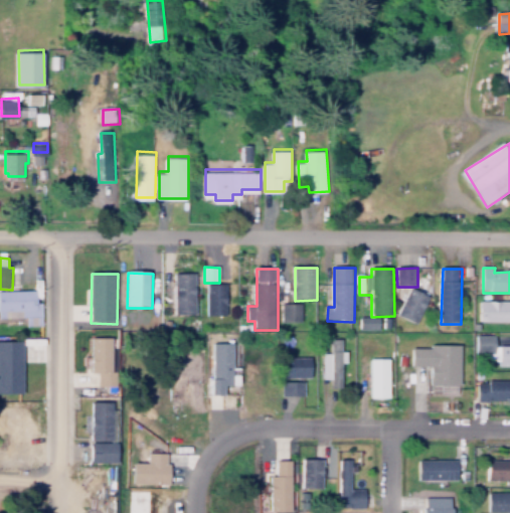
[(176,275),(176,316),(198,316),(198,275),(176,275)]
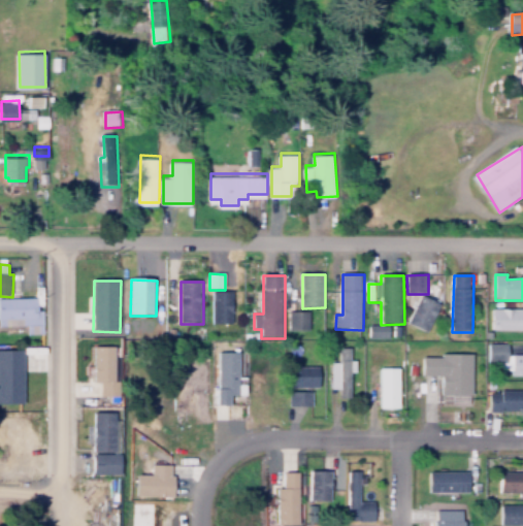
[(210,324),(234,324),(234,292),(211,292),(210,324)]
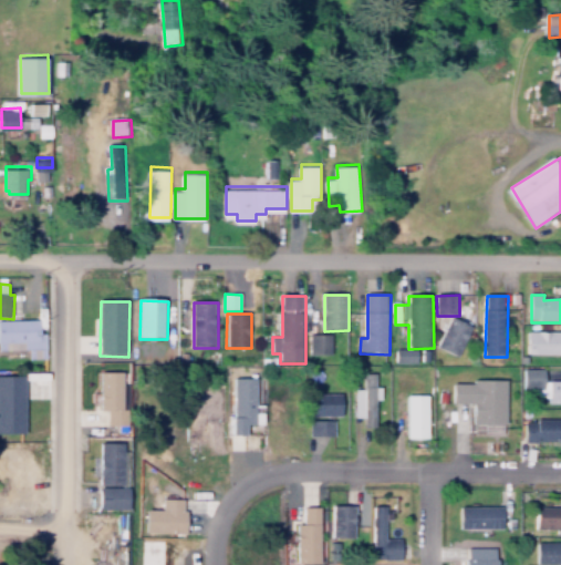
[(0,317),(31,316),(32,330),(38,330),(39,356),(22,357),(21,346),(0,347),(0,317)]
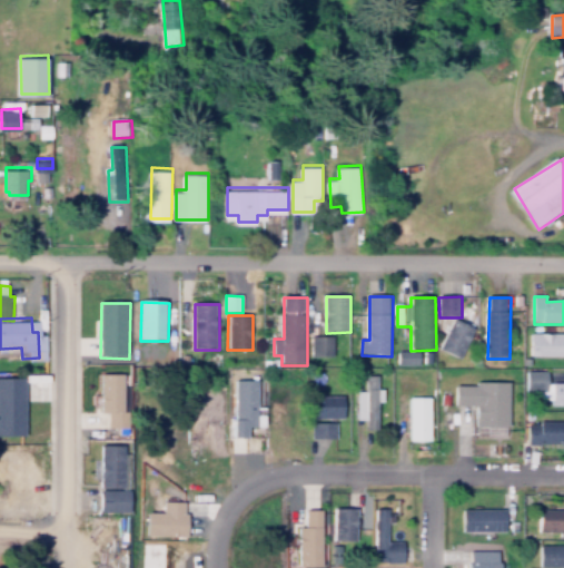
[(477,329),(453,320),(442,351),(466,360),(477,329)]
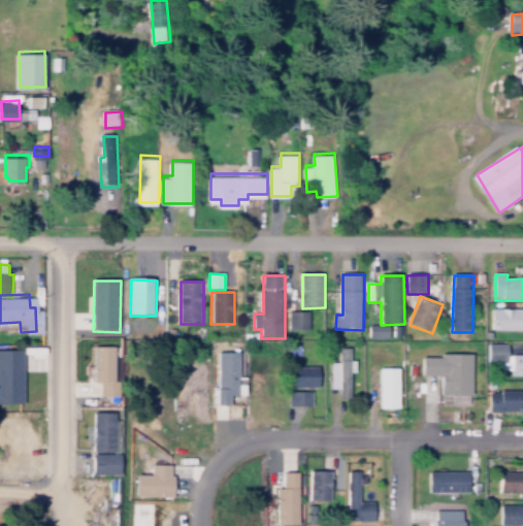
[(522,309),(496,309),(496,330),(522,330),(522,309)]
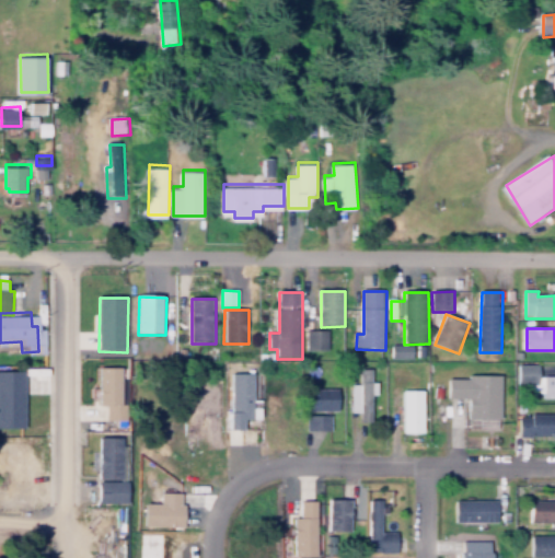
[(328,332),(307,332),(308,352),(330,352),(328,332)]
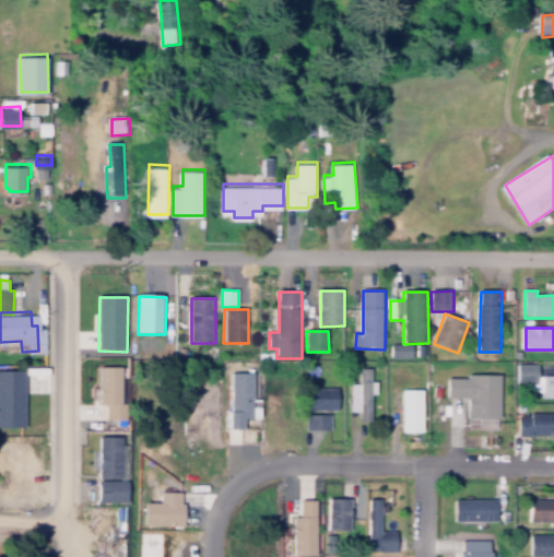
[(415,358),(415,345),(390,346),(391,359),(415,358)]
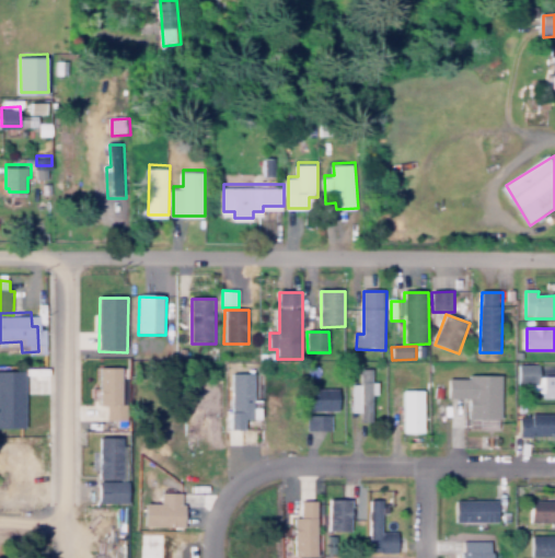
[(554,376),(542,378),(542,365),(519,365),(519,390),(545,390),(545,399),(554,399),(554,376)]
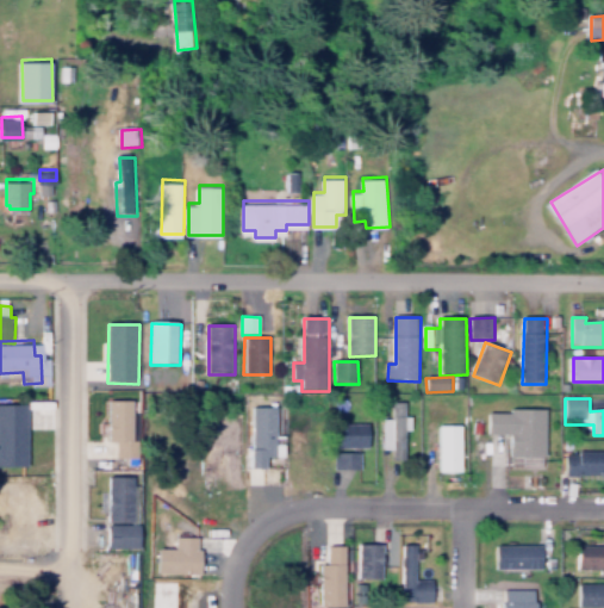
[(137,460),(138,402),(110,402),(110,444),(117,444),(117,460),(137,460)]
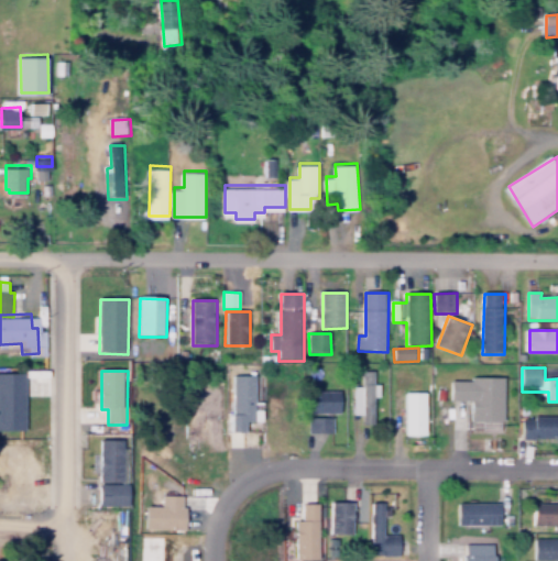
[(356,387),(354,416),(375,417),(376,373),(364,372),(364,387),(356,387)]
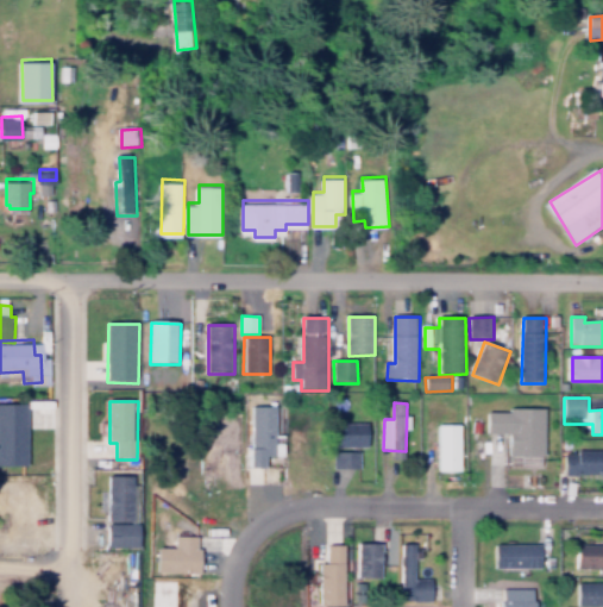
[(0,467),(31,468),(31,406),(0,405),(0,467)]
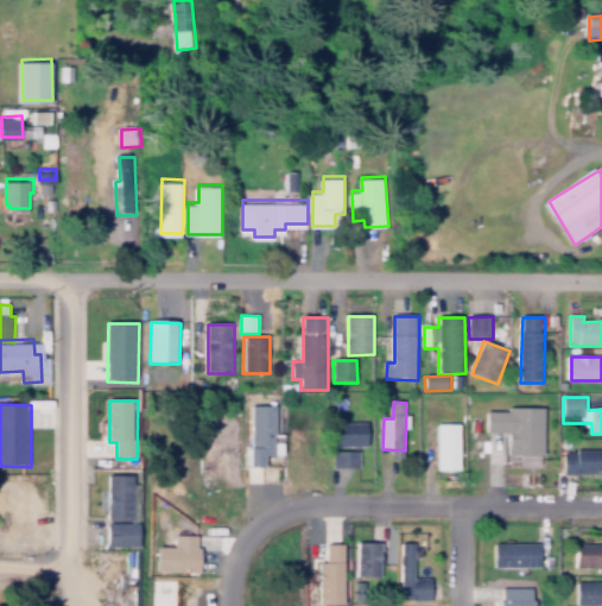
[(546,410),(509,409),(509,412),(487,412),(487,434),(512,435),(512,464),(545,465),(546,410)]
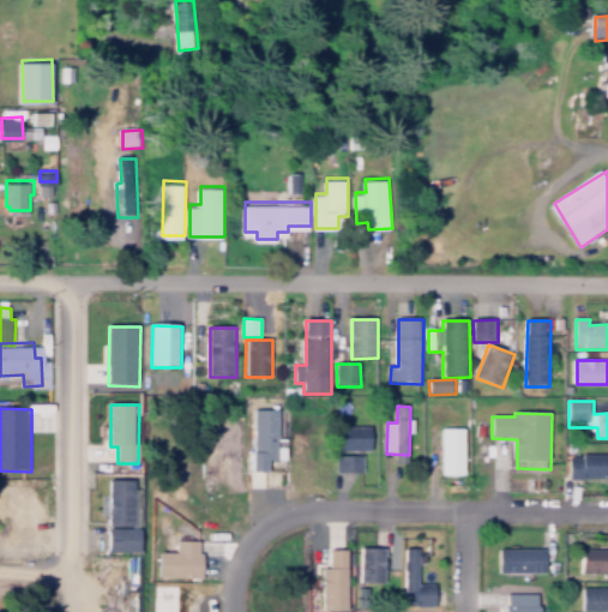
[(374,429),(344,429),(343,453),(374,454),(374,429)]
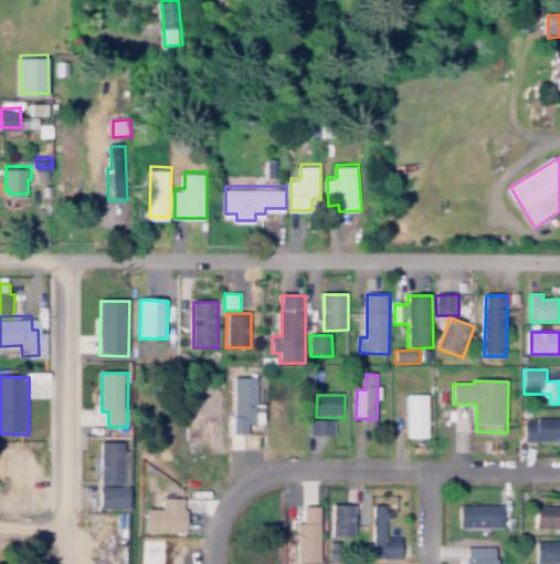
[(431,396),(410,396),(409,439),(431,439),(431,396)]
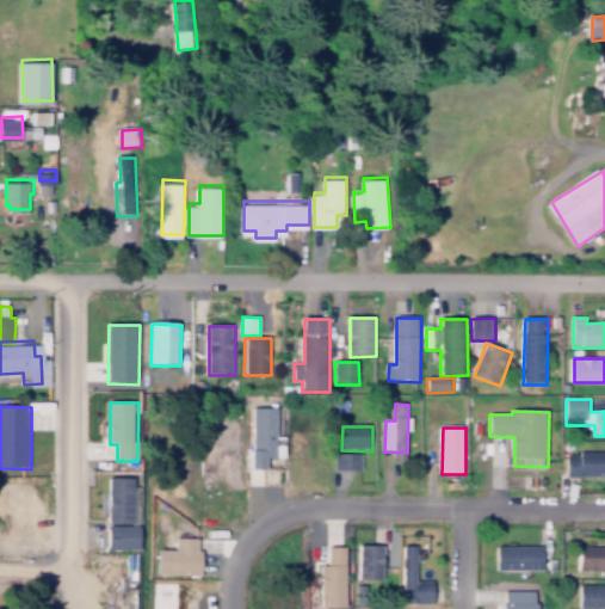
[(604,454),(568,454),(568,477),(604,477),(604,454)]
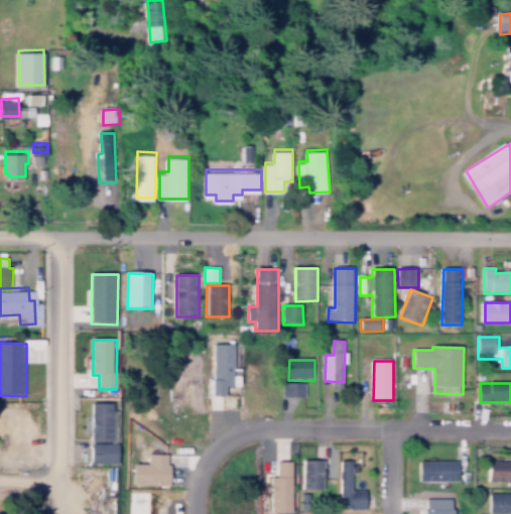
[(306,399),(306,385),(285,384),(285,398),(306,399)]
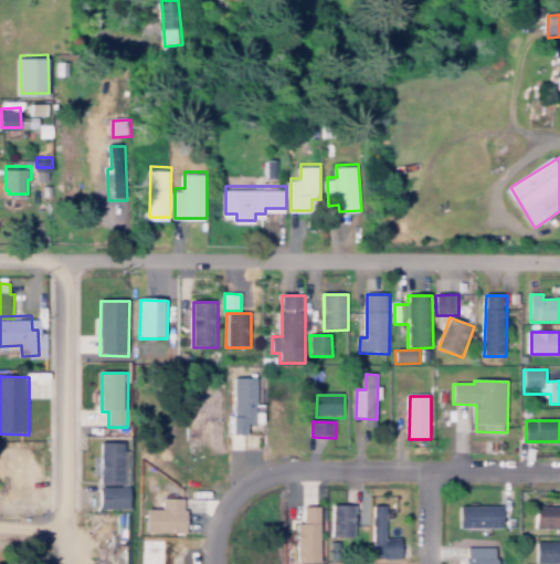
[(126,487),(126,445),(104,445),(103,486),(126,487)]
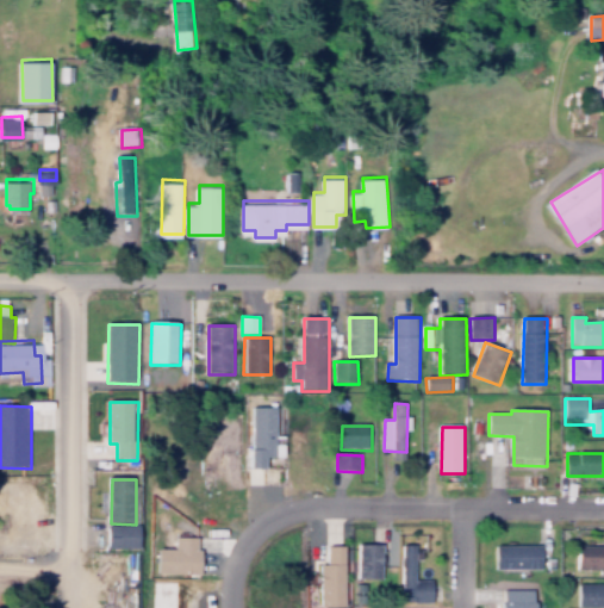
[(143,526),(110,527),(110,551),(143,550),(143,526)]
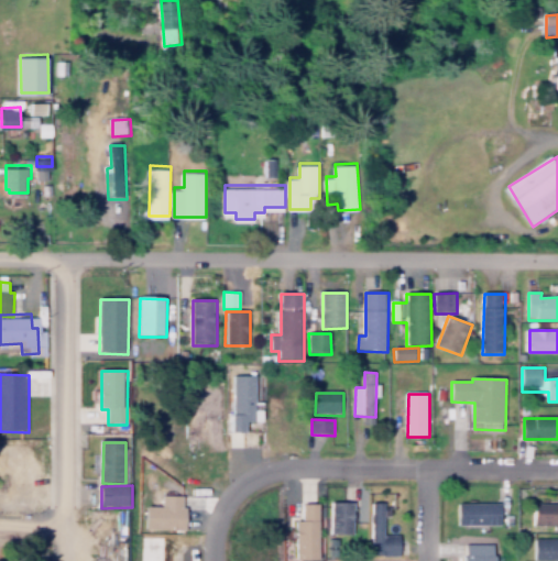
[(354,536),(356,503),(330,503),(329,535),(354,536)]
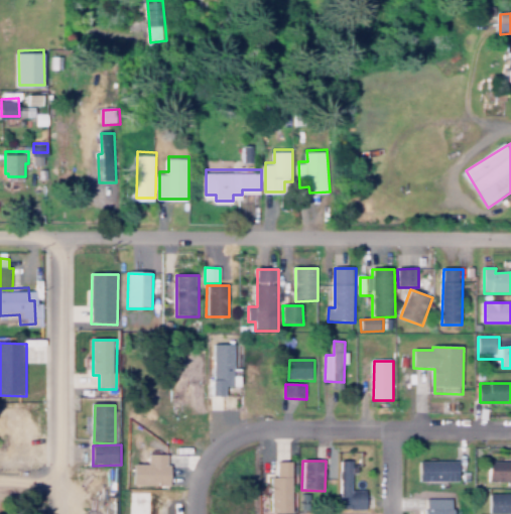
[(369,510),(369,492),(354,492),(354,471),(355,471),(355,462),(340,462),(340,511),(369,510)]
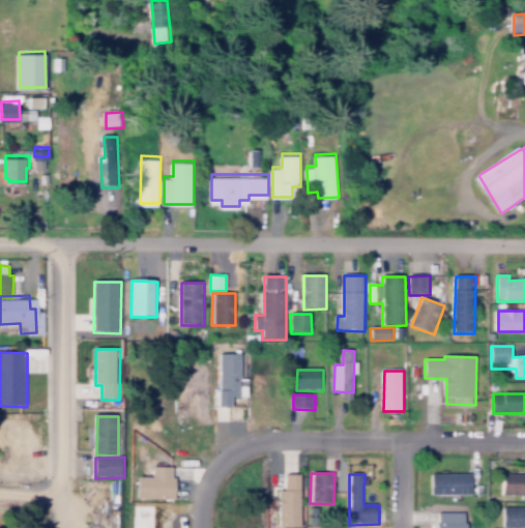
[(430,496),(472,496),(473,475),(431,474),(430,496)]
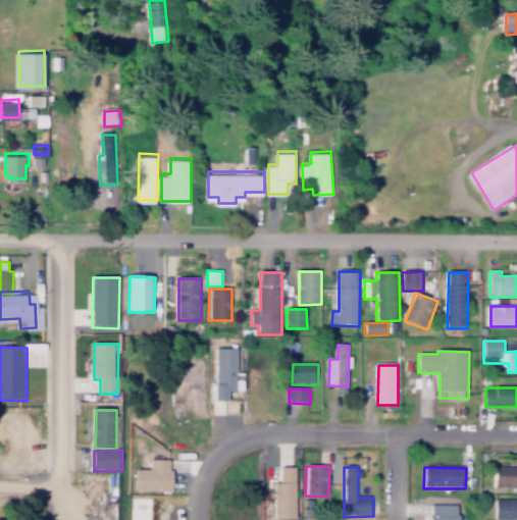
[(282,468),(282,483),(276,483),(276,519),(298,519),(297,468),(282,468)]
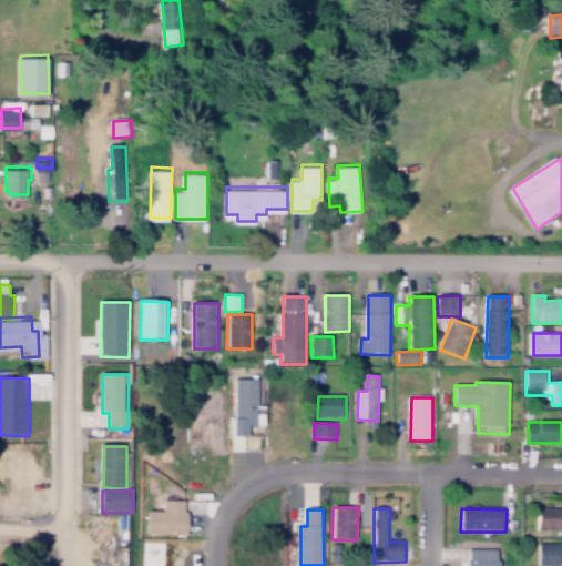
[(561,509),(539,509),(538,532),(561,533),(561,509)]
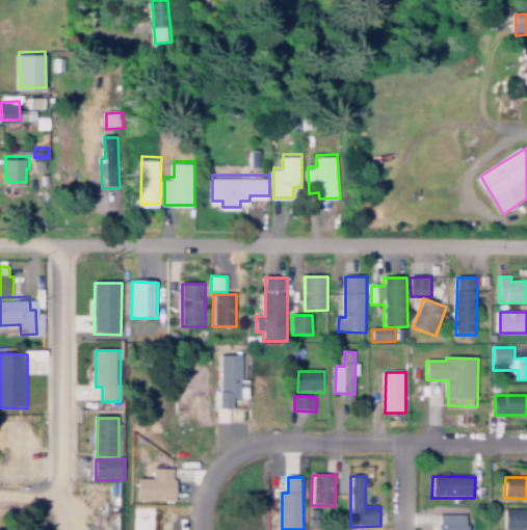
[(179,503),(180,481),(142,480),(142,502),(179,503)]
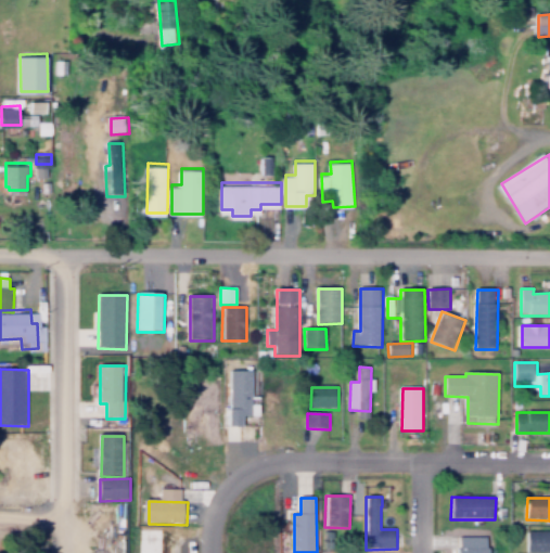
[(549,532),(528,532),(528,552),(549,552),(549,532)]
